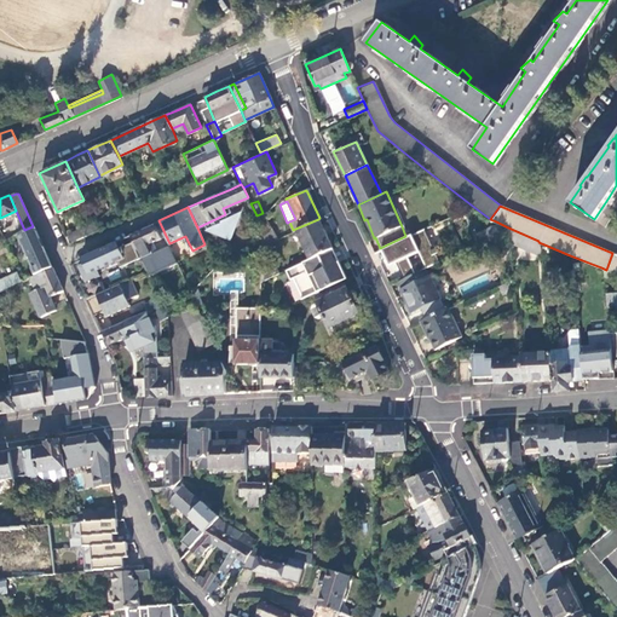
[(276,238),(263,214),(258,220),(258,221),(260,246),(276,238)]
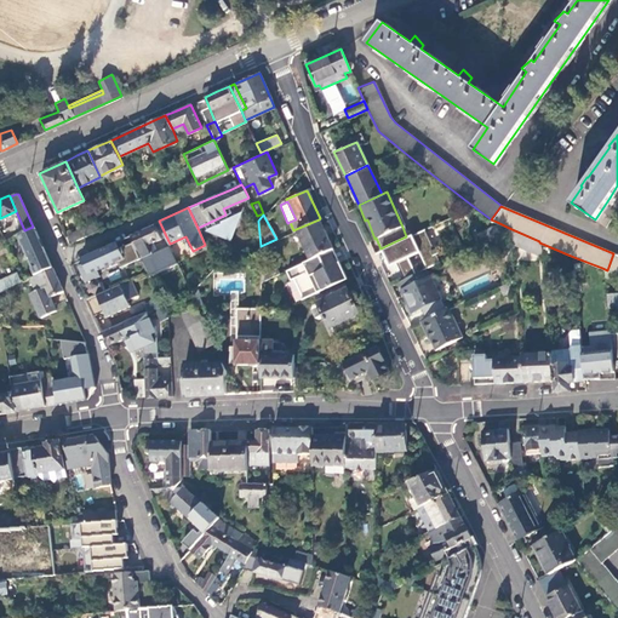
[(319,219),(296,229),(309,258),(319,255),(332,249),(319,219)]
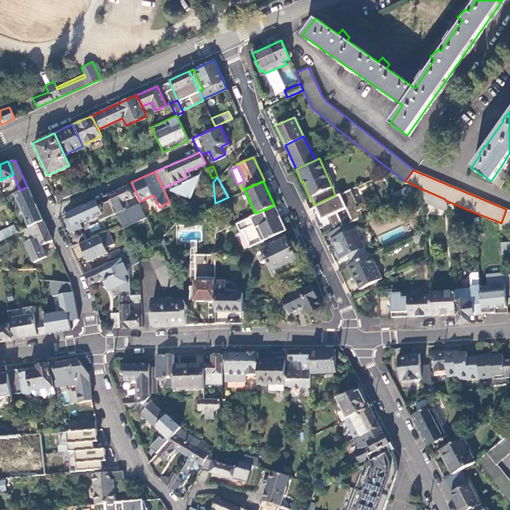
[(58,199),(80,190),(77,183),(55,193),(58,199)]
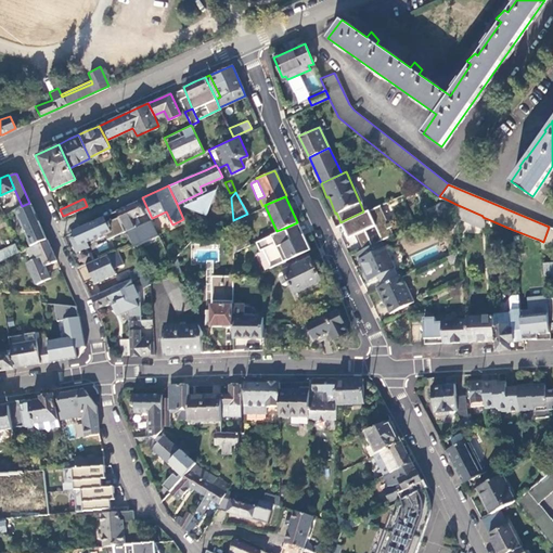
[(455,204),(445,198),(426,208),(431,216),(433,214),(441,210),(455,204)]
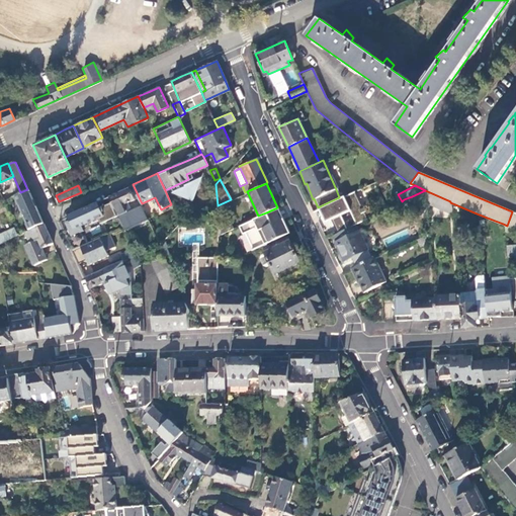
[(120,190),(108,196),(111,202),(117,216),(126,210),(126,209),(129,207),(126,201),(134,198),(129,187),(120,190)]
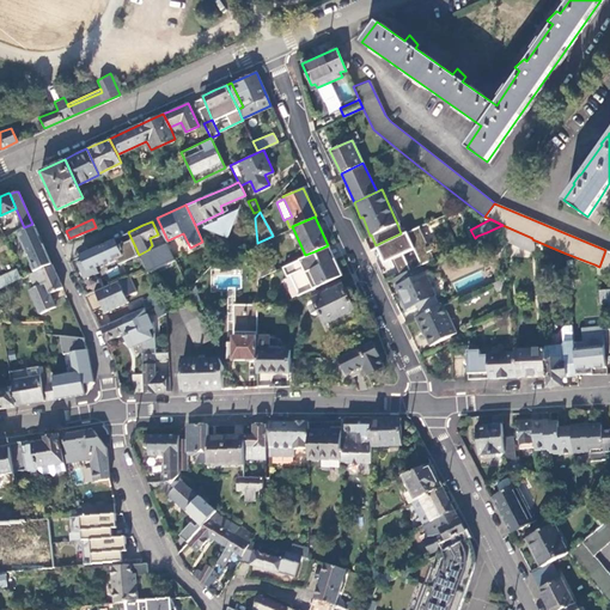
[(38,237),(32,224),(24,227),(18,230),(36,269),(50,263),(38,237)]
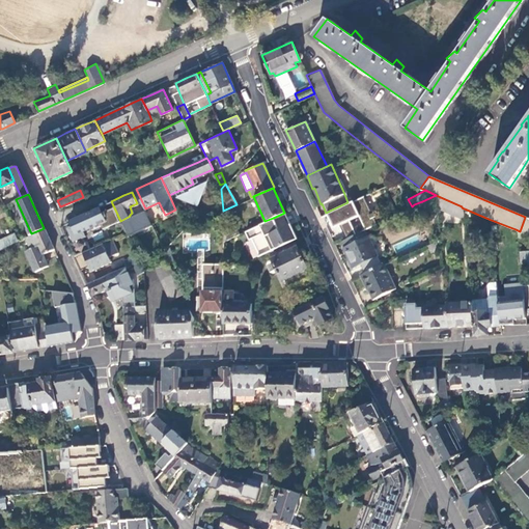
[(355,217),(361,230),(364,228),(376,223),(372,216),(373,215),(371,212),(370,213),(362,195),(347,202),(332,210),(345,238),(351,235),(344,221),(355,217)]
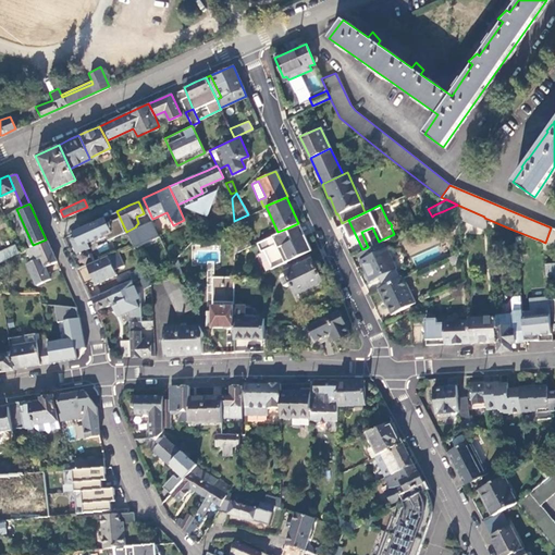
[(484,217),(457,205),(457,212),(483,223),(484,218),(484,217)]
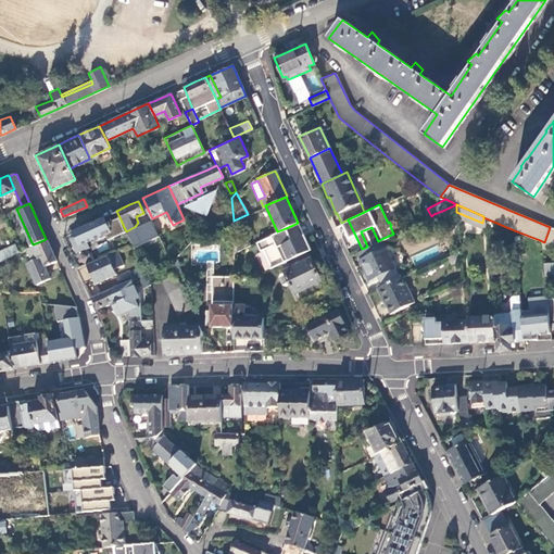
[(449,225),(442,211),(433,214),(441,229),(449,225)]
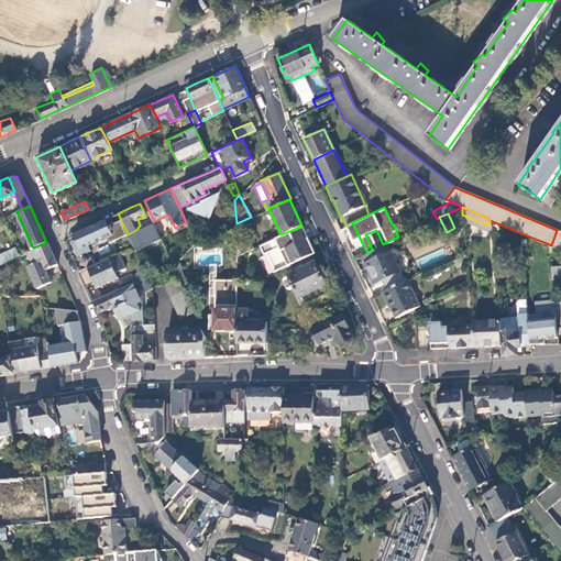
[(78,270),(97,261),(94,254),(89,255),(88,251),(91,250),(89,245),(107,237),(109,242),(128,234),(121,220),(109,226),(106,219),(73,234),(75,239),(70,241),(73,246),(68,249),(78,270)]
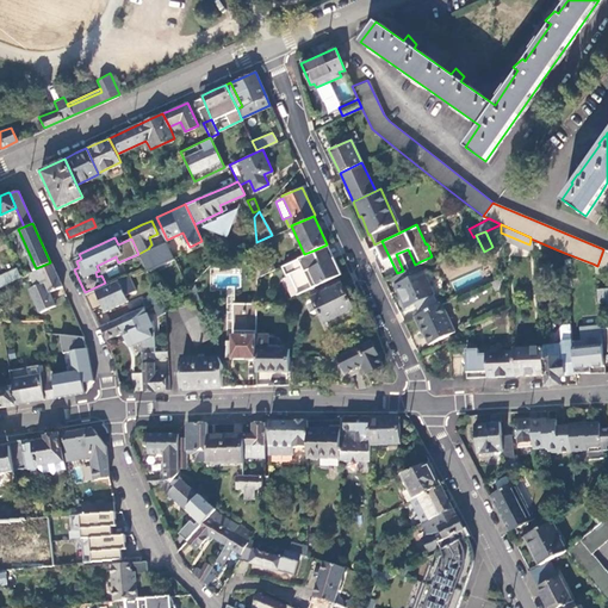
[(607,250),(603,249),(597,266),(607,270),(607,250)]
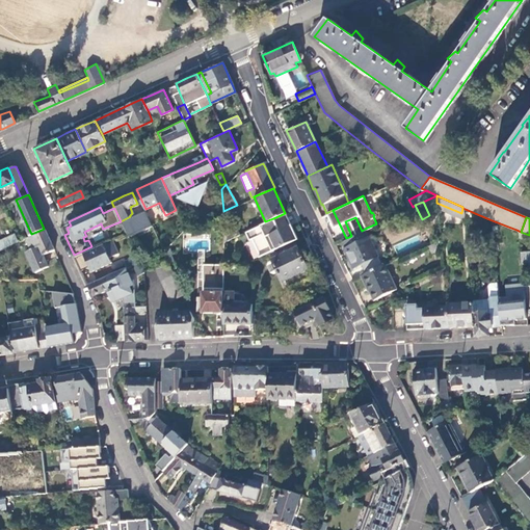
[(250,240),(258,257),(269,253),(294,240),(287,224),(279,229),(273,218),(265,221),(243,232),(247,241),(250,240)]
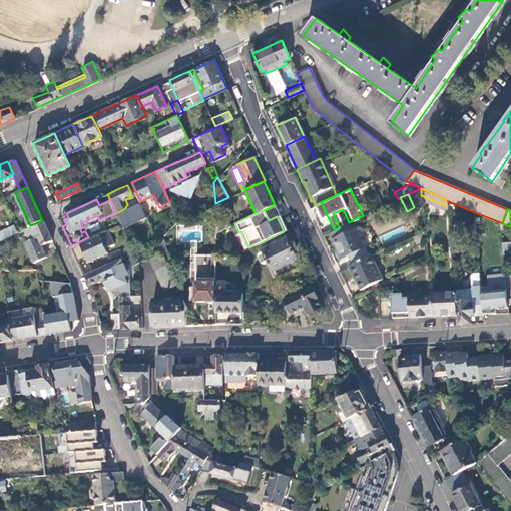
[(280,215),(277,216),(284,231),(287,230),(281,218),(280,215)]
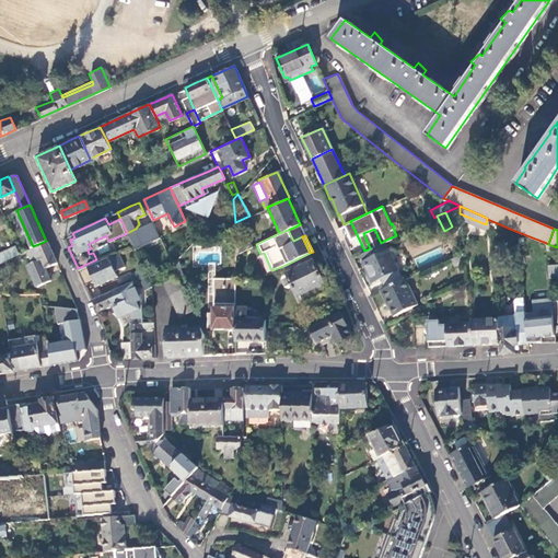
[(542,247),(544,242),(535,239),(533,244),(542,247)]
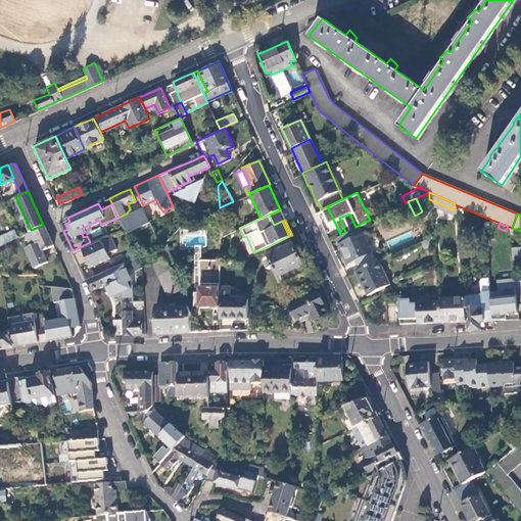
[(232,224),(220,230),(219,237),(235,230),(232,224)]
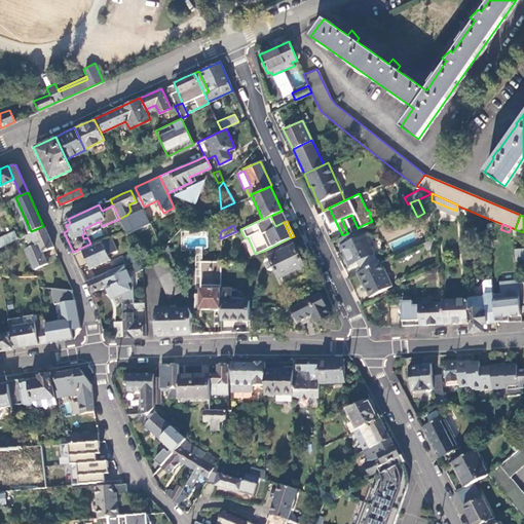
[(47,233),(43,226),(31,231),(25,234),(29,246),(24,248),(33,268),(46,262),(41,251),(52,246),(47,233)]
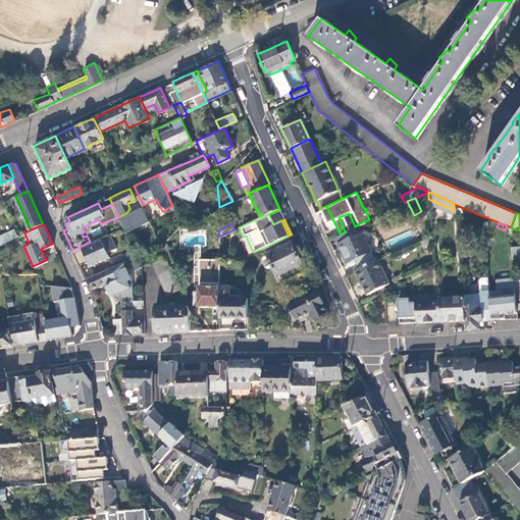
[(370,250),(358,224),(355,226),(345,231),(340,234),(334,237),(347,261),(370,250)]
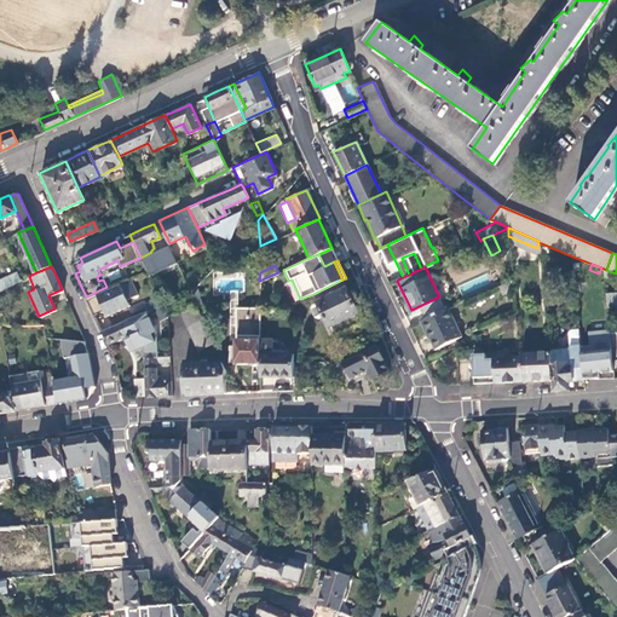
[(17,271),(0,277),(0,288),(21,280),(17,271)]
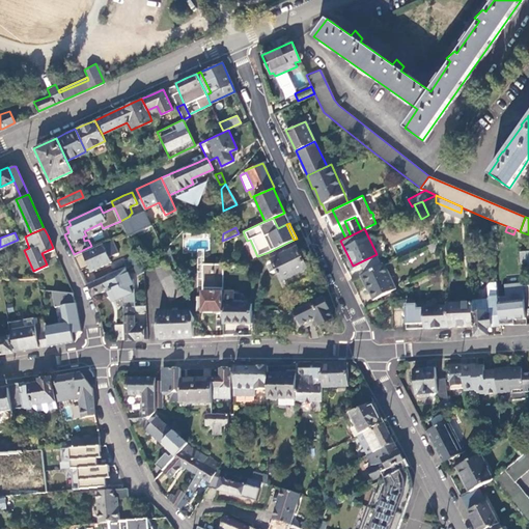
[(90,270),(110,260),(108,255),(117,251),(111,239),(93,246),(93,245),(91,246),(74,254),(75,258),(80,269),(88,265),(90,270)]
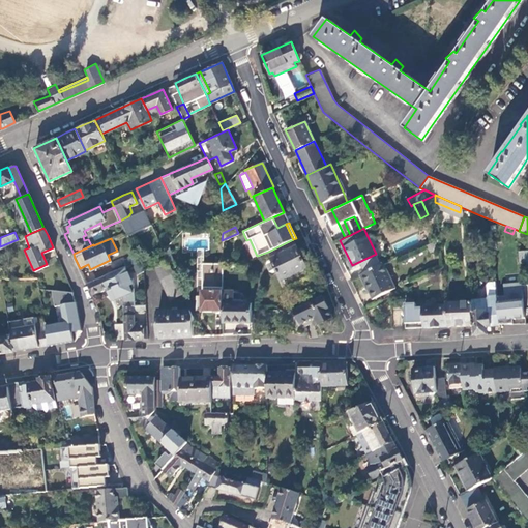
[(438,246),(437,238),(424,244),(428,252),(438,246)]
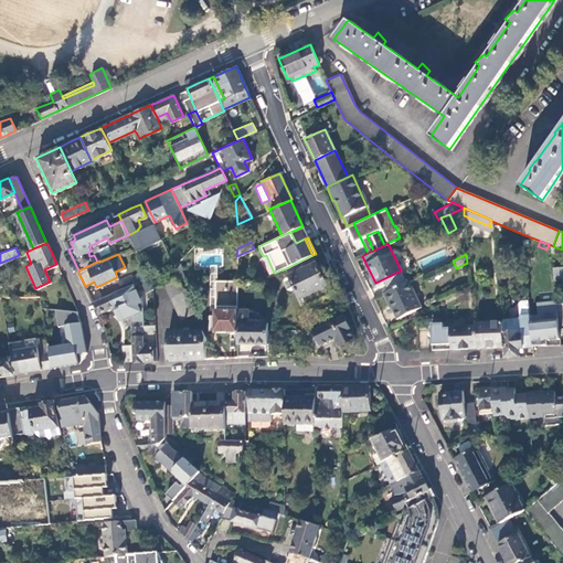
[(330,293),(312,255),(286,268),(288,274),(295,288),(304,306),(330,293)]
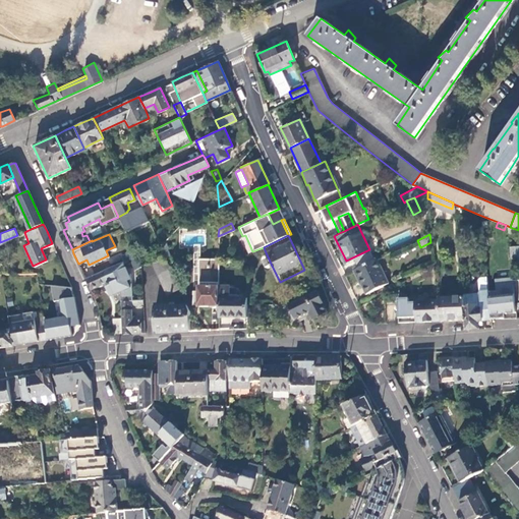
[(509,246),(510,258),(518,256),(518,255),(518,245),(509,246)]
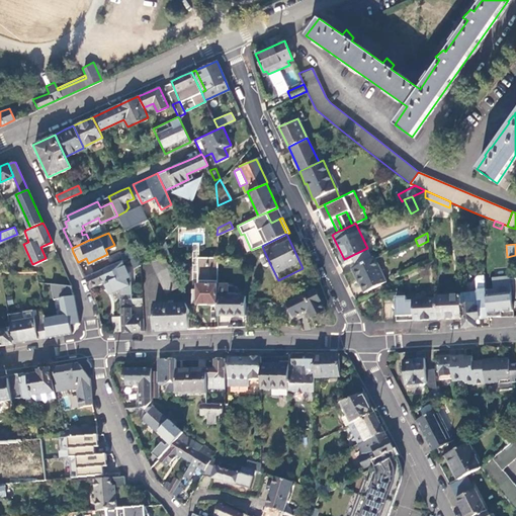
[(133,248),(120,253),(123,259),(129,257),(136,254),(133,248)]
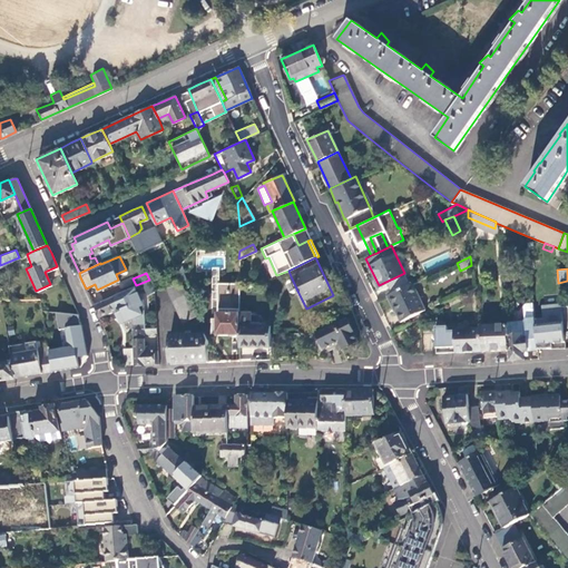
[(285,280),(284,283),(287,292),(292,293),(297,291),(291,276),(285,280)]
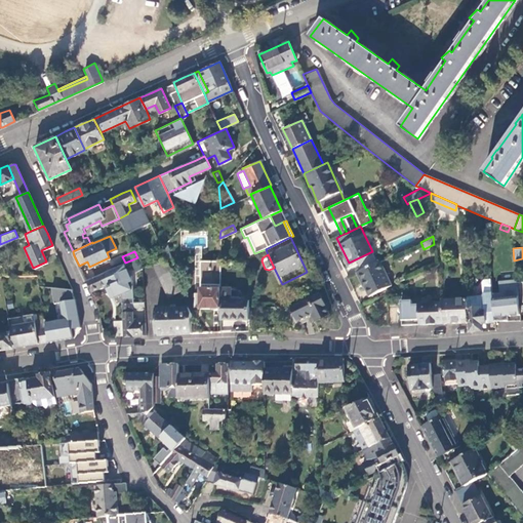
[(153,265),(165,263),(162,255),(151,257),(153,265)]
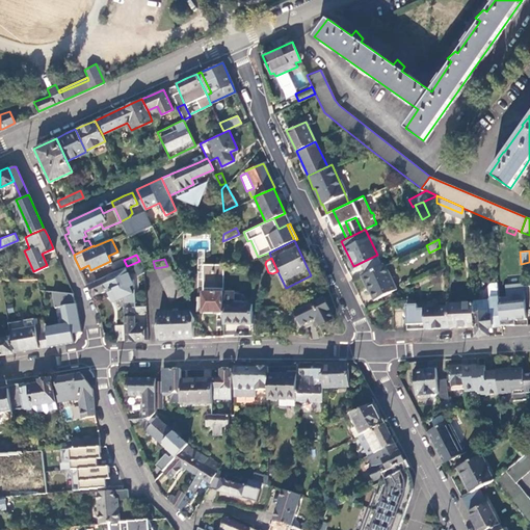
[(142,271),(139,261),(132,264),(136,273),(142,271)]
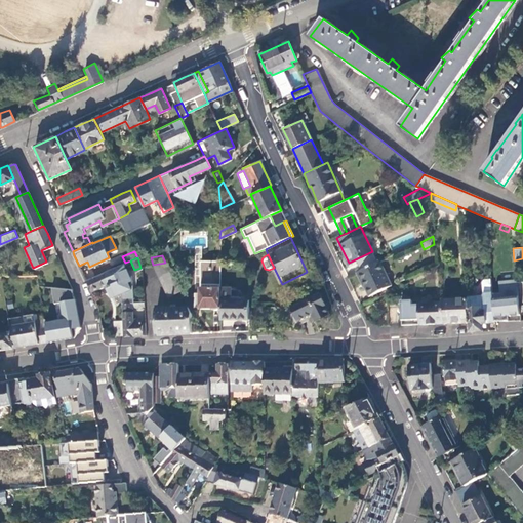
[(219,290),(219,259),(199,258),(199,306),(219,308),(219,290)]
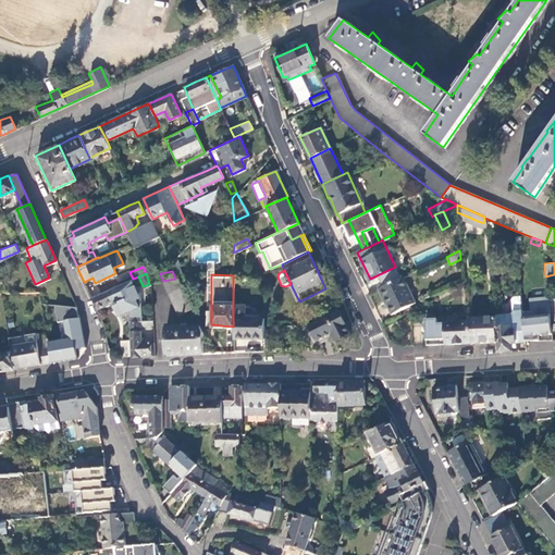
[(404,274),(377,287),(382,299),(383,298),(390,313),(415,301),(404,274)]
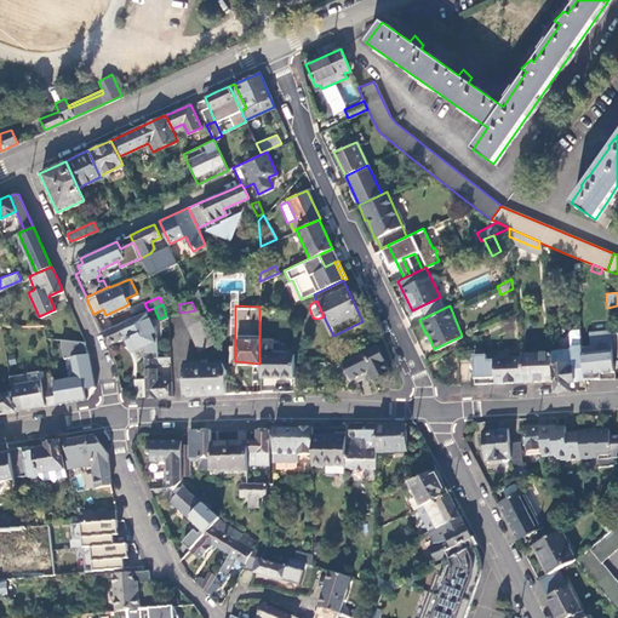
[(212,343),(198,310),(195,310),(181,313),(196,349),(212,343)]
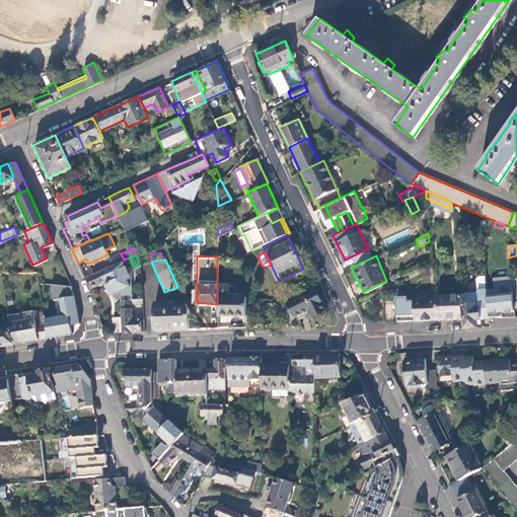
[(129,272),(127,272),(122,261),(84,277),(89,288),(107,280),(107,282),(104,283),(109,294),(119,290),(120,295),(130,295),(129,272)]
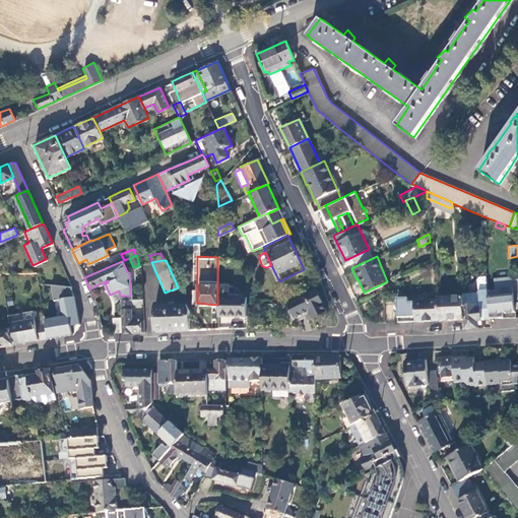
[(475,278),(477,289),(486,288),(484,275),(478,276),(475,278)]
